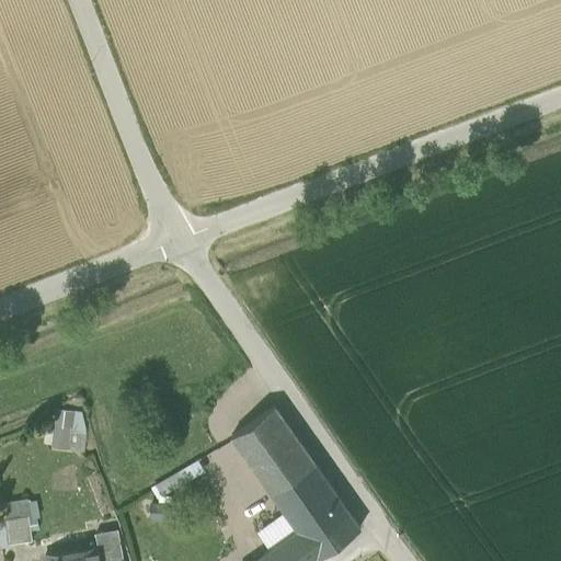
[(272,491),(315,461),(275,404),(231,435),(272,491)]
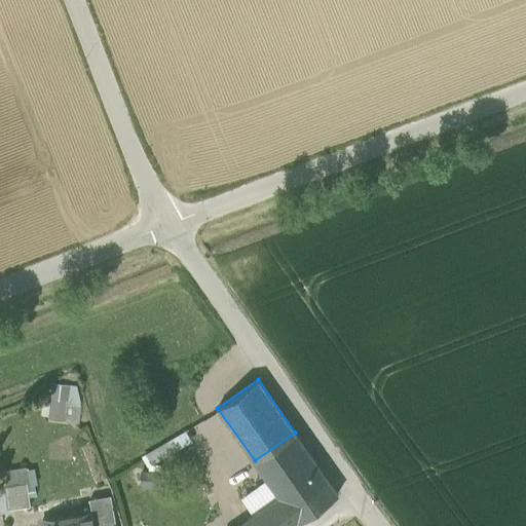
[(51,382),(50,398),(66,400),(66,403),(82,405),(78,384),(51,382)]
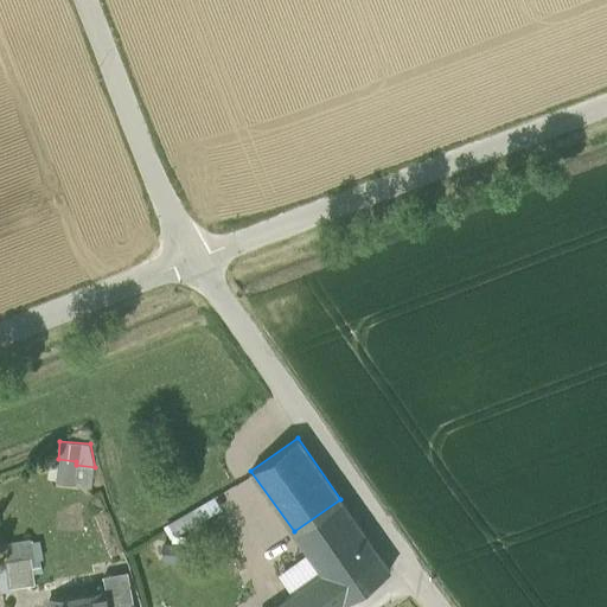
[(75,485),(76,465),(76,461),(58,459),(56,483),(75,485)]
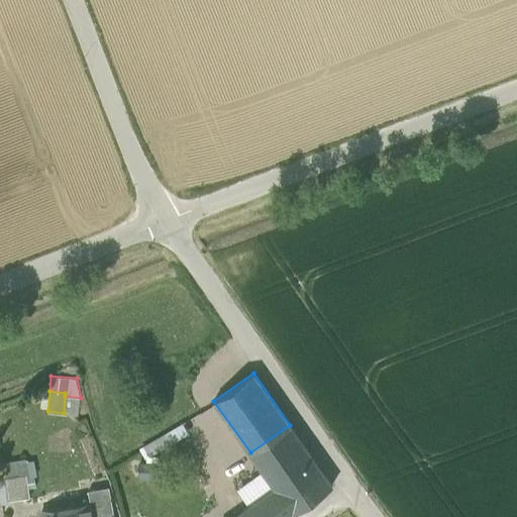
[(81,398),(65,396),(64,413),(79,415),(81,398)]
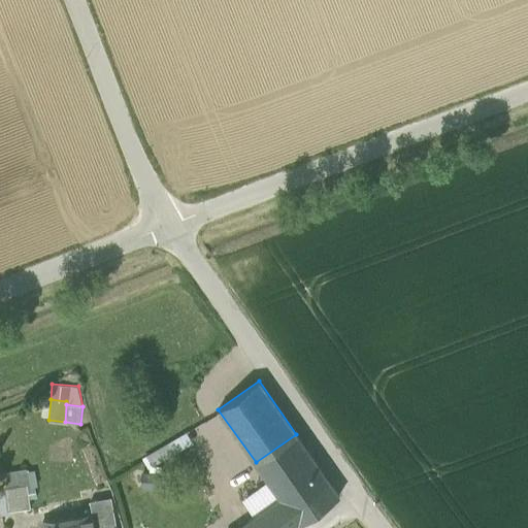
[(187,432),(142,458),(149,468),(193,442),(187,432)]
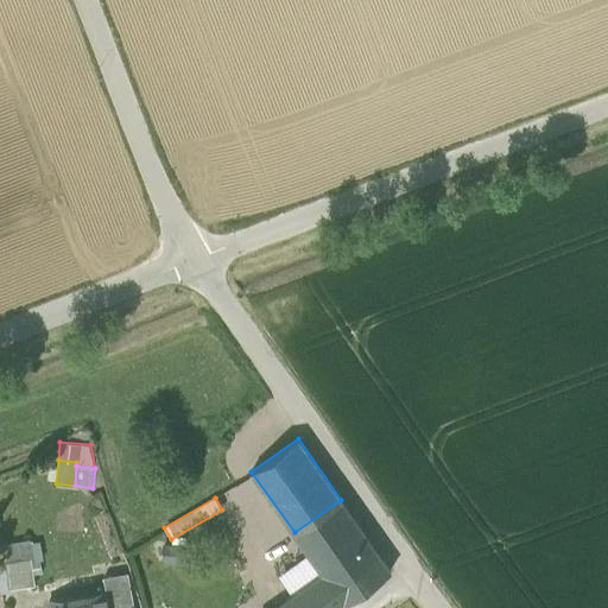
[(341,500),(295,532),(309,553),(323,574),(344,603),(391,570),(341,500)]
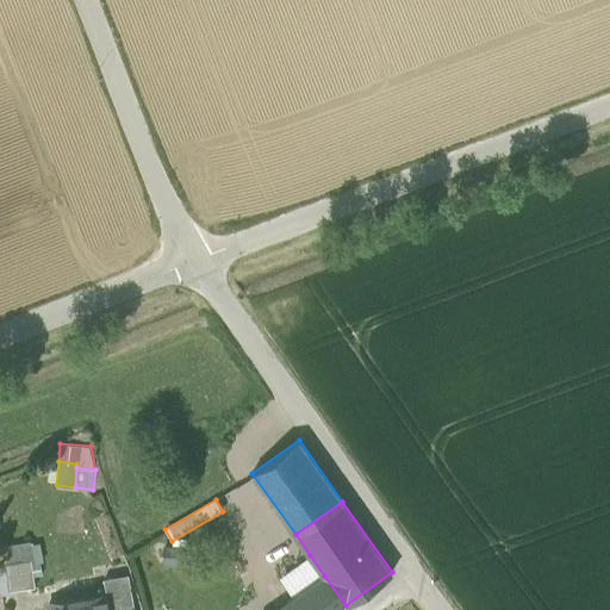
[(32,559),(32,564),(36,564),(32,542),(8,545),(5,562),(32,559)]
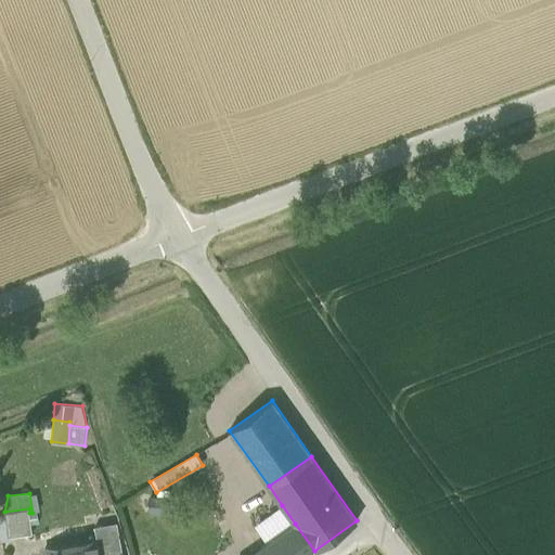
[(167,495),(149,495),(150,513),(168,513),(167,495)]
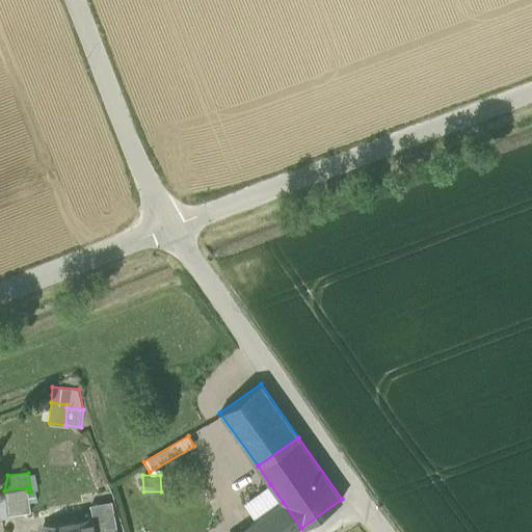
[(244,503),(257,520),(283,502),(270,484),(244,503)]
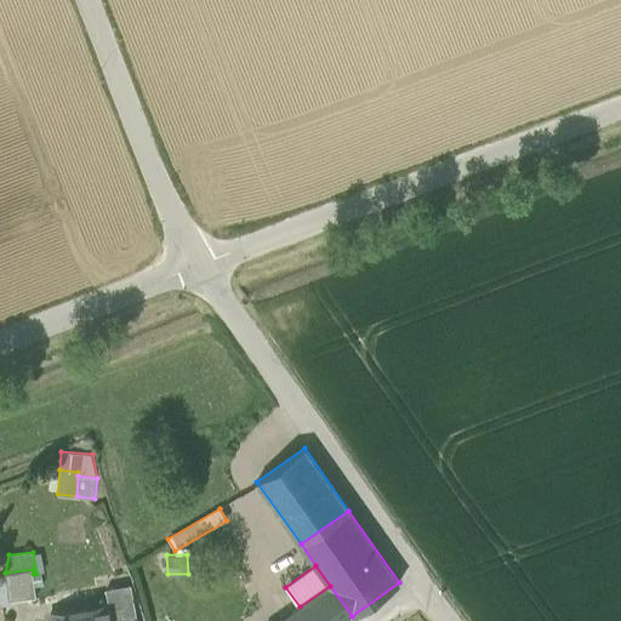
[(33,569),(5,573),(6,582),(9,600),(36,598),(33,574),(33,569)]
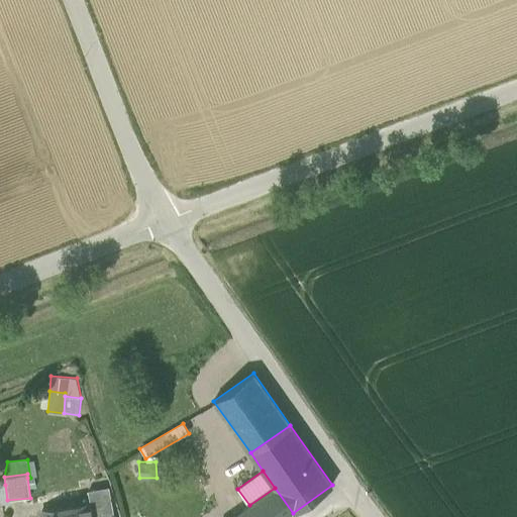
[(89,491),(91,503),(93,516),(113,516),(114,516),(109,487),(89,491)]
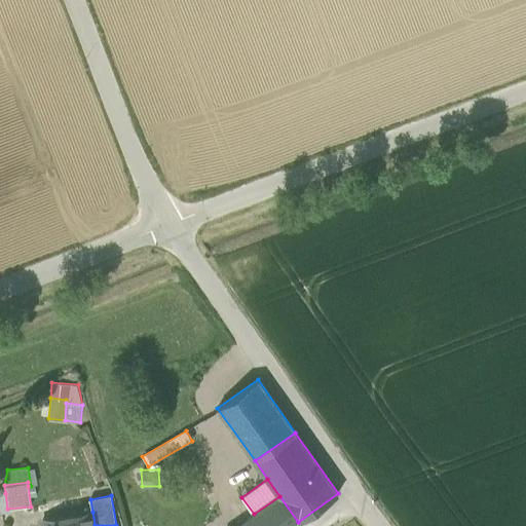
[(236,525),(292,525),(298,522),(279,496),(254,514),(236,525)]
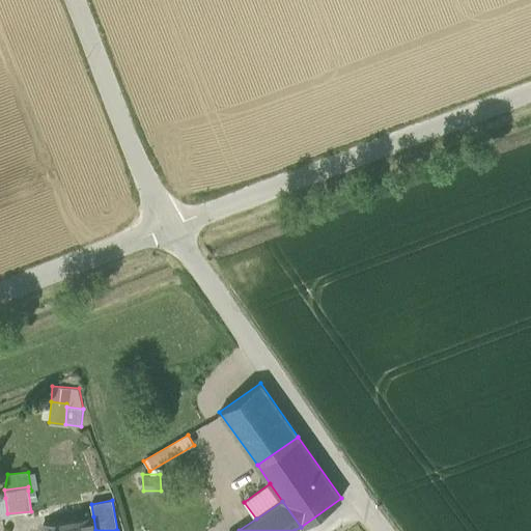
[(44,525),(45,530),(95,530),(93,516),(44,525)]
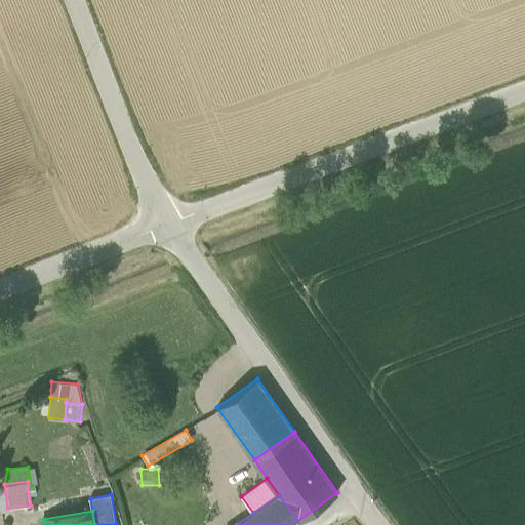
All buildings are outlined.
